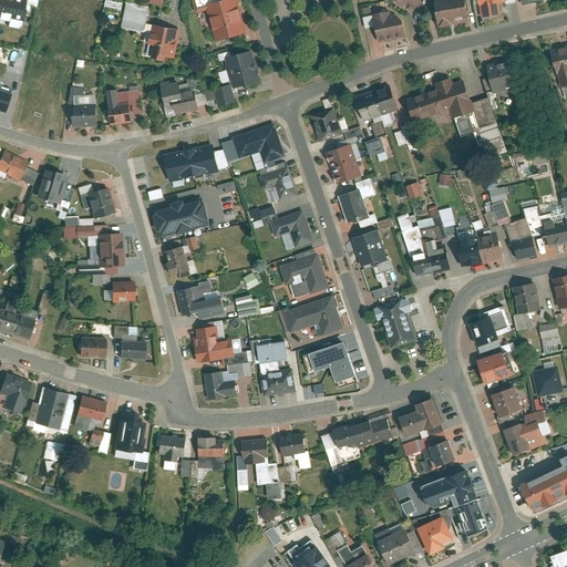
[(0,0),(0,13),(27,19),(30,0),(0,0)]
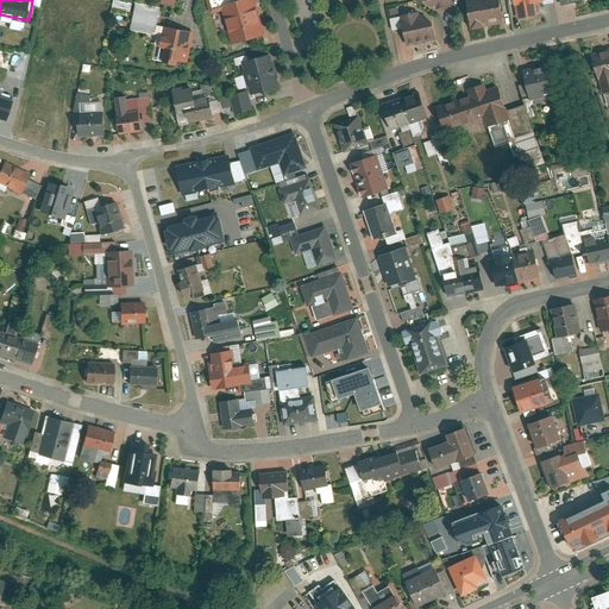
[(226,11),(234,44),(269,33),(258,0),(209,0),(213,13),(226,11)]
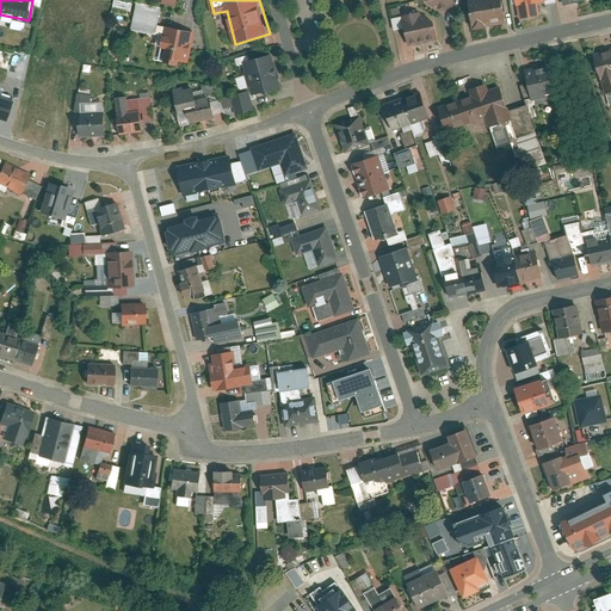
[(460,0),(431,0),(443,11),(457,8),(460,0)]
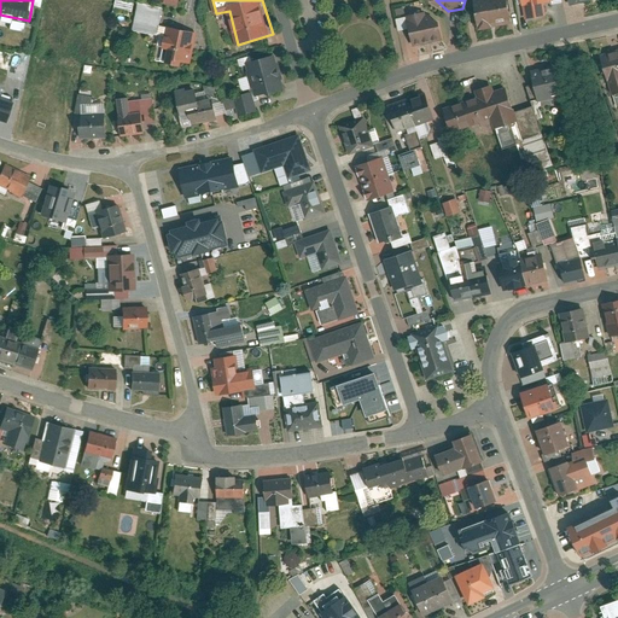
[(508,0),(477,0),(482,27),(512,22),(508,0)]
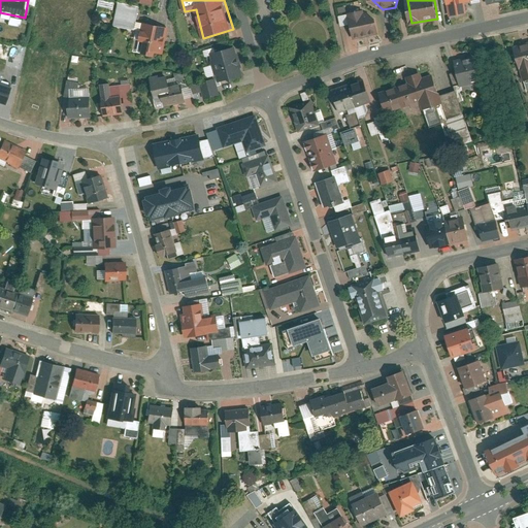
[(447,0),(450,14),(466,11),(465,3),(472,1),(471,0),(447,0)]
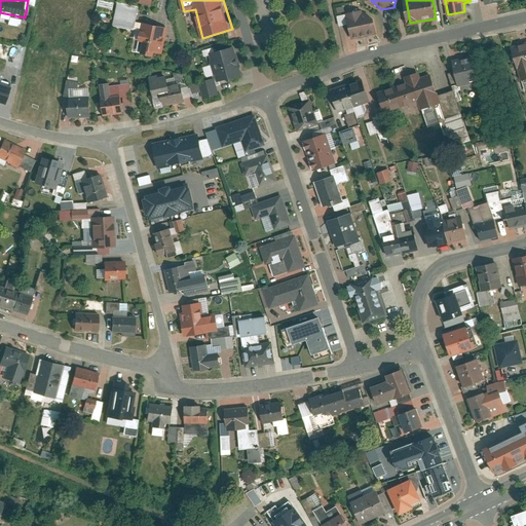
[(365,9),(348,12),(353,39),(380,33),(377,16),(367,19),(365,9)]
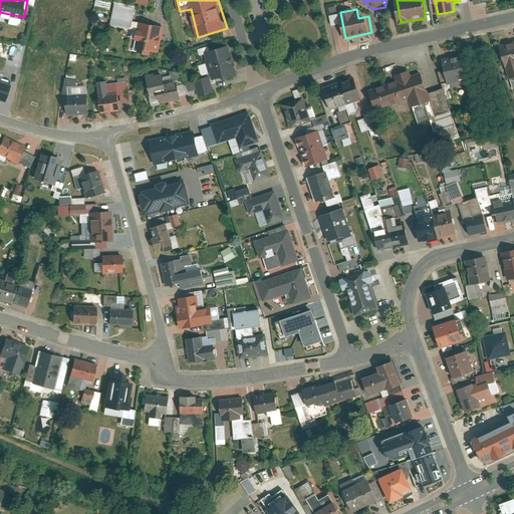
[(162,52),(166,26),(142,22),(139,39),(143,40),(141,52),(155,54),(155,51),(162,52)]
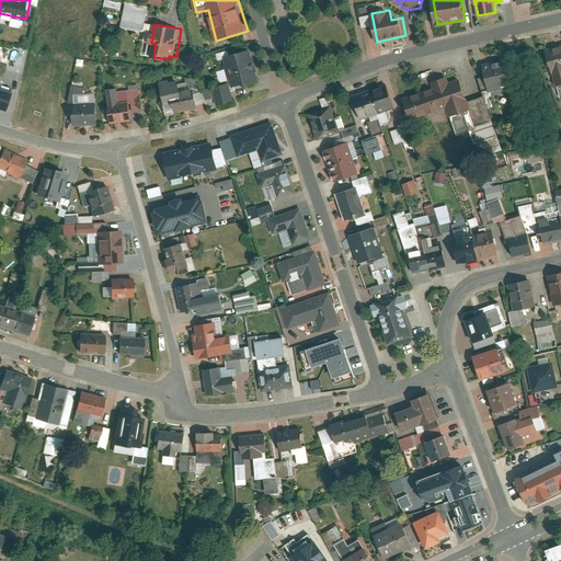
[(560,45),(548,50),(559,84),(560,83),(560,45)]
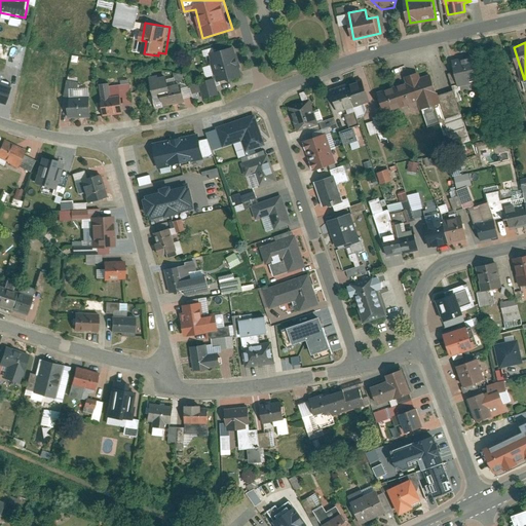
[(237,45),(212,51),(219,81),(245,75),(237,45)]
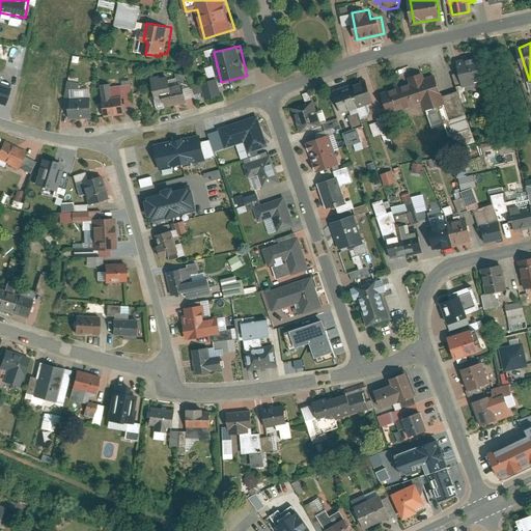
[(458,60),(464,87),(479,84),(478,78),(488,76),(485,55),(458,60)]
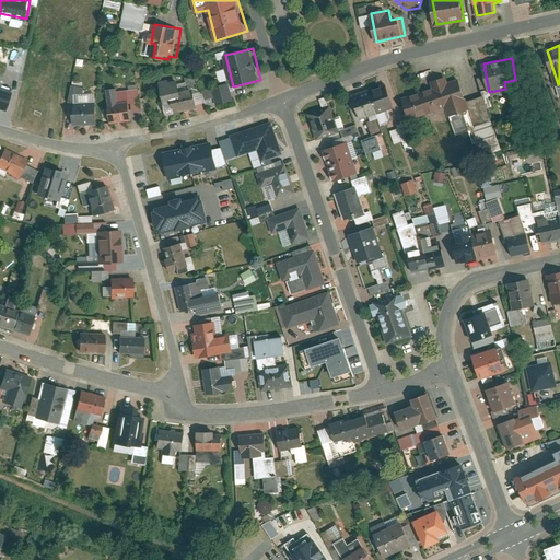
[(433,81),(435,88),(447,107),(451,117),(474,108),(463,81),(451,85),(447,76),(433,81)]
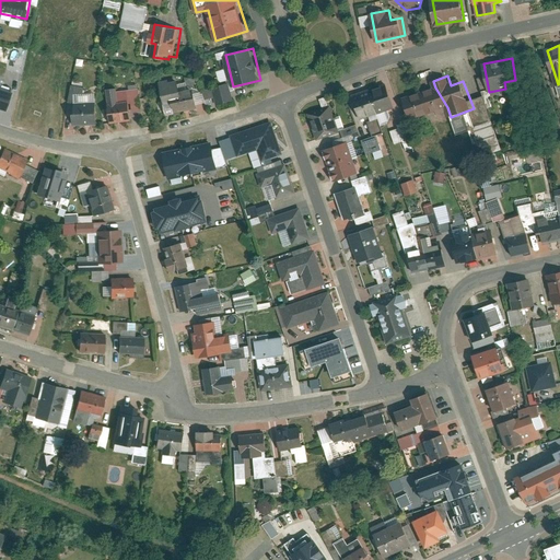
[(171,79),(161,81),(166,104),(176,102),(175,97),(186,94),(185,90),(183,79),(172,81),(171,79)]
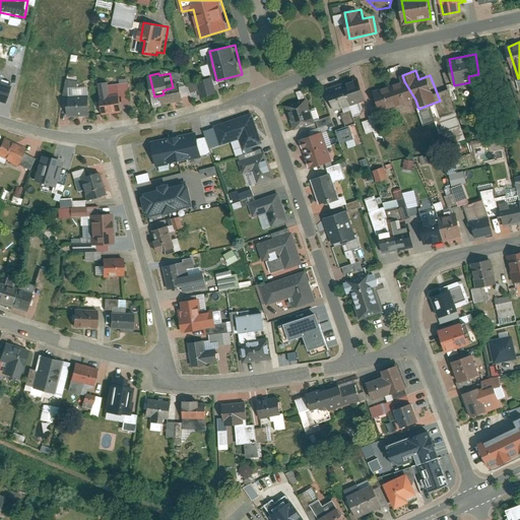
[(213,76),(199,80),(203,98),(218,93),(213,76)]
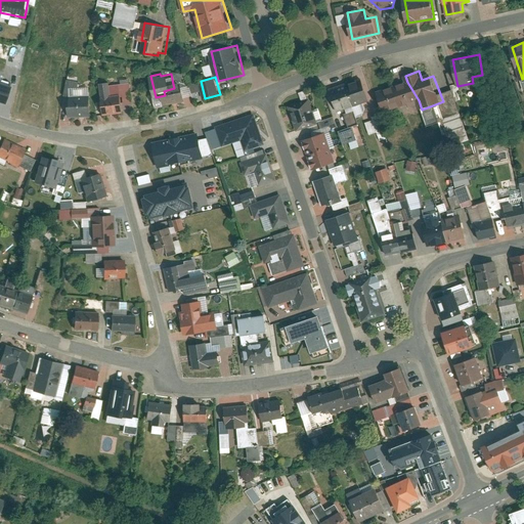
[(344,81),(353,106),(370,101),(362,77),(344,81)]
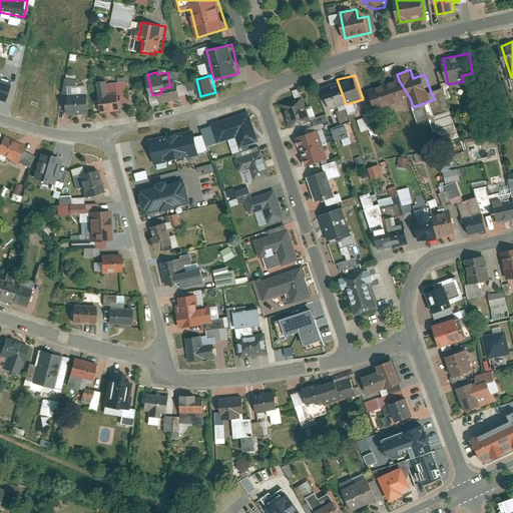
[(0,97),(8,101),(14,83),(0,78),(0,97)]
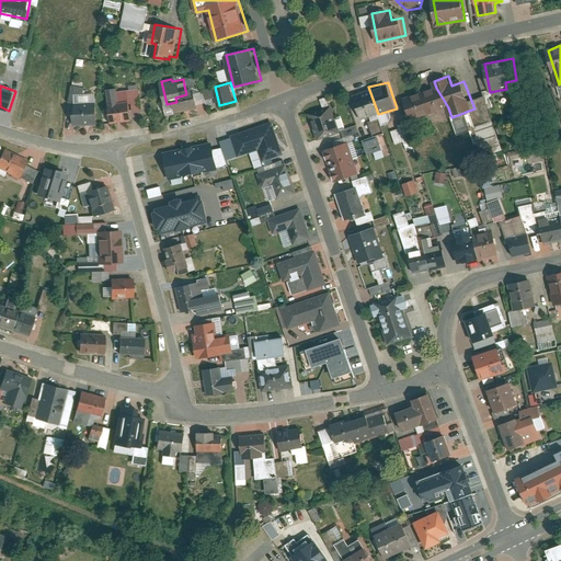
[(119,87),(109,88),(113,123),(135,121),(133,102),(122,103),(119,87)]
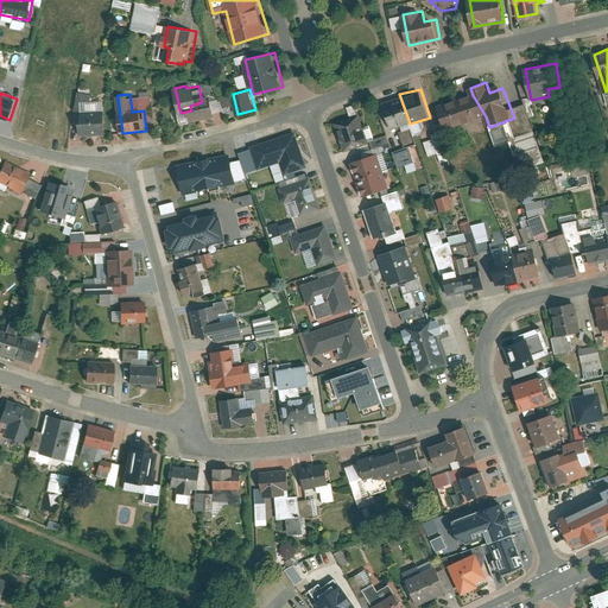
[(213,95),(201,97),(202,102),(190,106),(191,111),(194,121),(217,116),(213,95)]
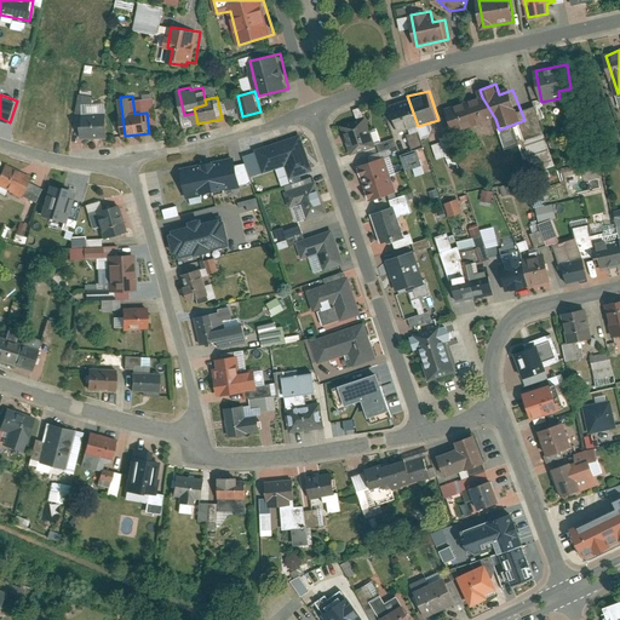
[(383,104),(394,136),(414,128),(406,99),(383,104)]
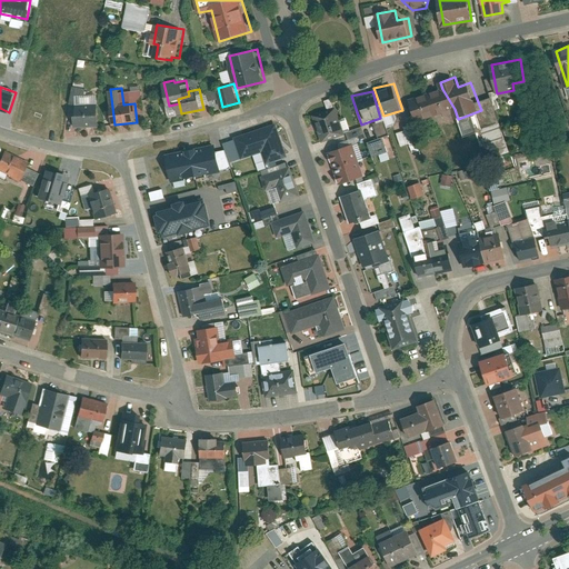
[(412,96),(418,125),(435,122),(433,115),(445,113),(441,91),(412,96)]
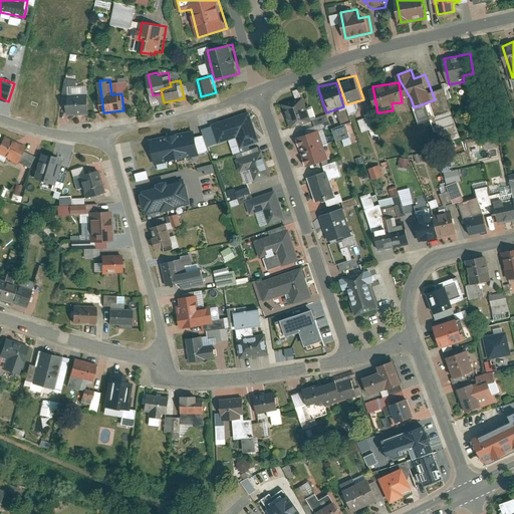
[(68,93),(69,113),(91,112),(90,92),(68,93)]
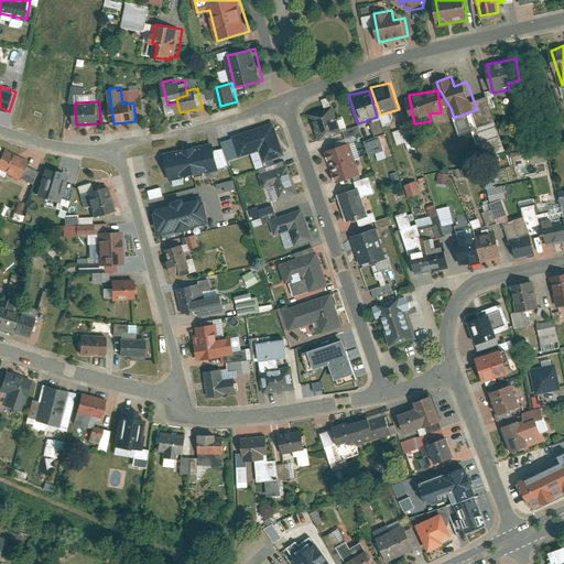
[(334,108),(312,115),(320,141),(342,134),(334,108)]
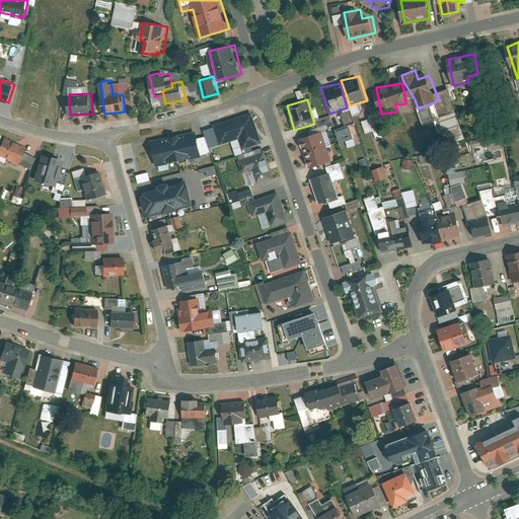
[(251,115),(214,127),(220,146),(240,139),(244,150),(262,144),(251,115)]
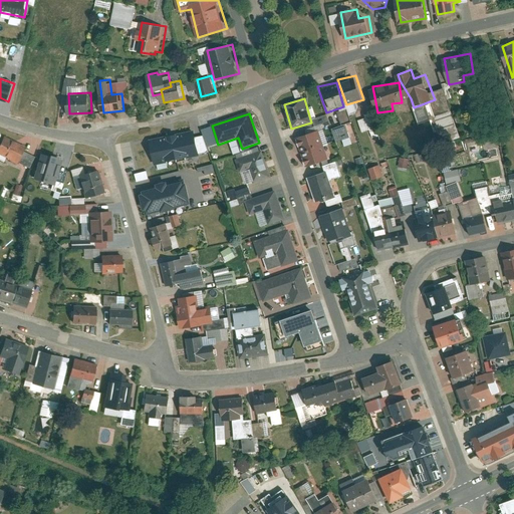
[(370,131),(371,138),(375,137),(371,116),(357,119),(360,133),(370,131)]
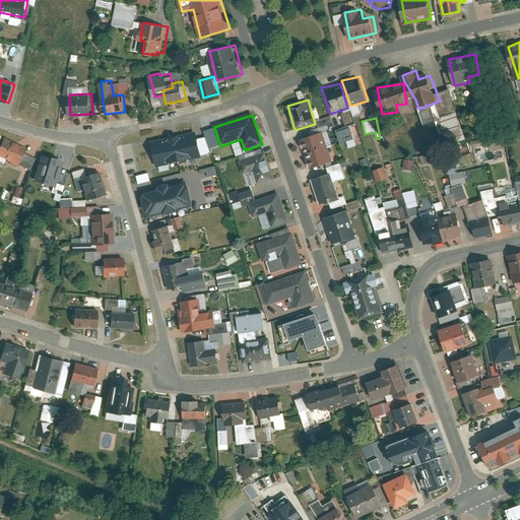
[(347,148),(355,145),(349,127),(335,131),(339,143),(345,141),(347,148)]
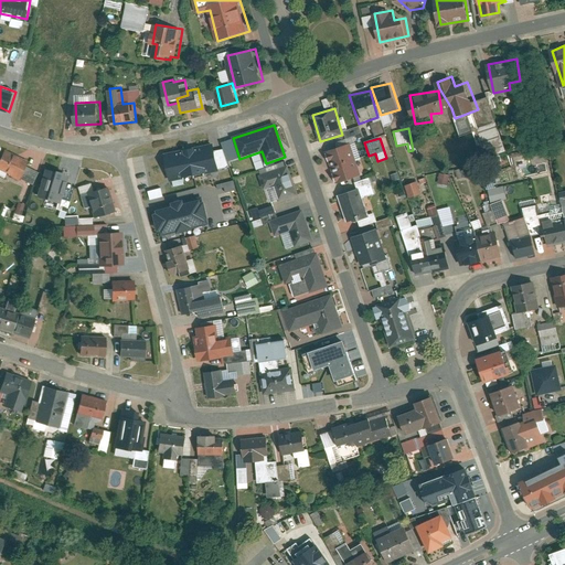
[(324,152),(330,169),(355,159),(351,144),(324,152)]
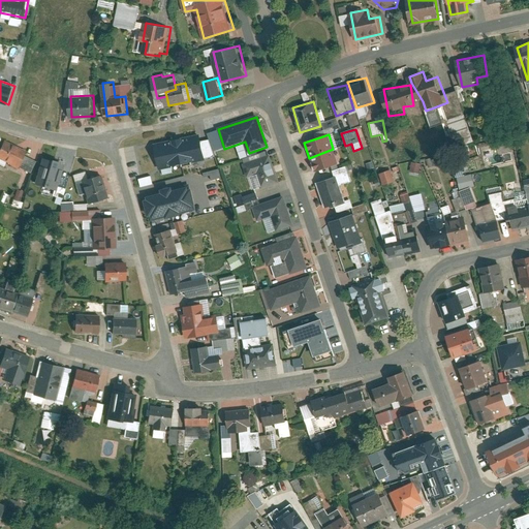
[(197,137),(152,148),(157,167),(201,157),(197,137)]
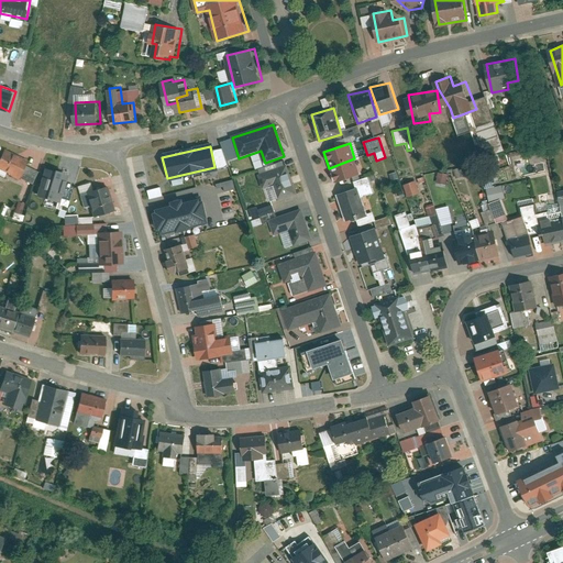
[(0,159),(0,167),(21,178),(31,159),(7,147),(0,159)]
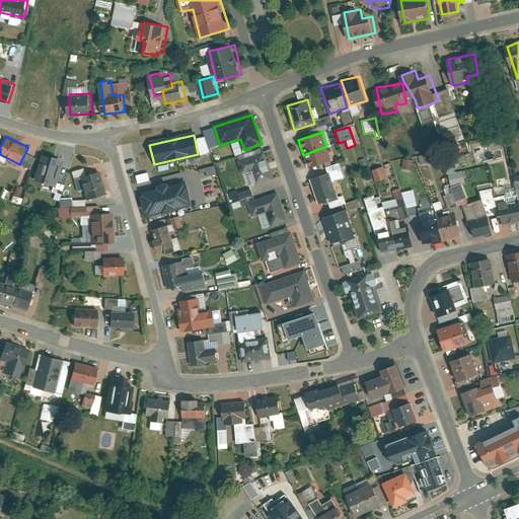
[(489,144),(493,152),(501,148),(497,140),(489,144)]
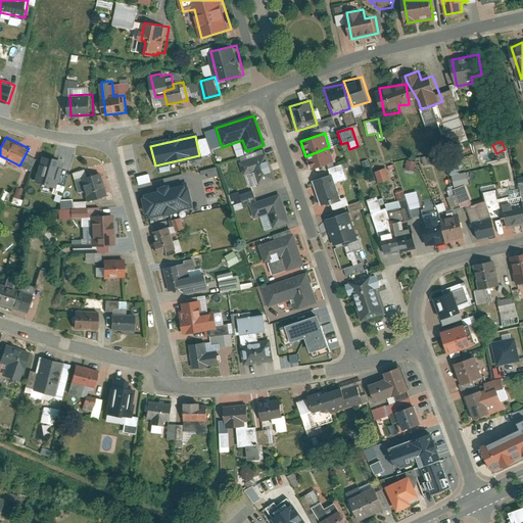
[(305,156),(311,171),(334,162),(329,147),(305,156)]
